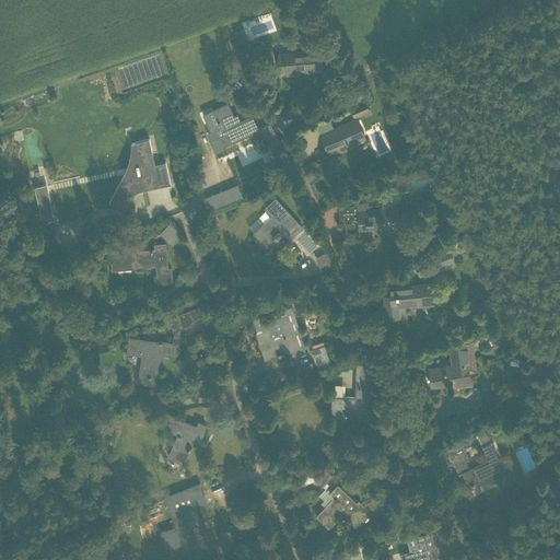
[(251,48),(248,42),(240,45),(242,51),(251,48)]
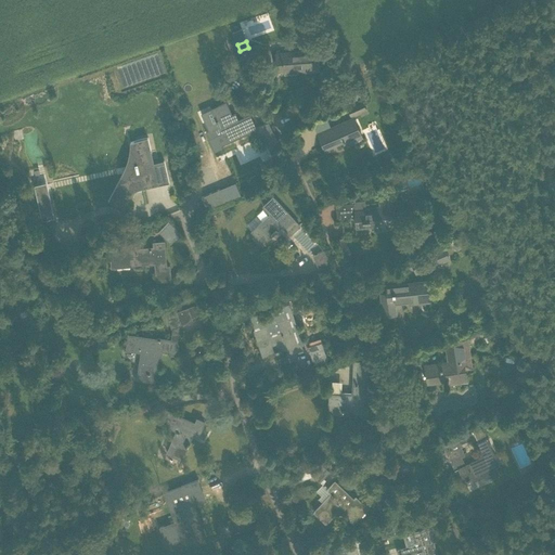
[(276,53),(276,60),(278,71),(304,68),(304,71),(319,69),(318,50),(276,53)]
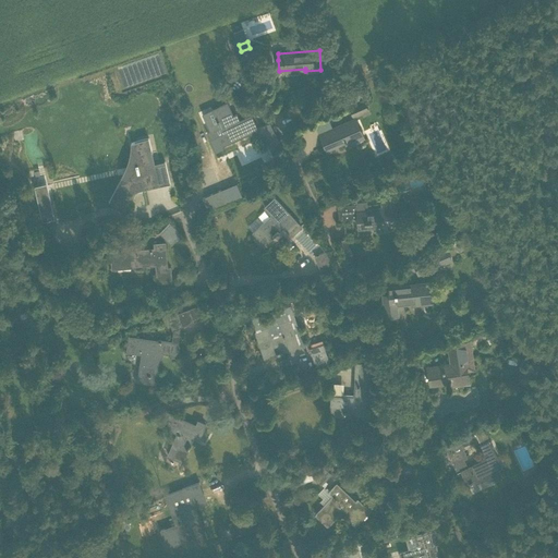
[(243,83),(249,77),(242,69),(235,74),(243,83)]
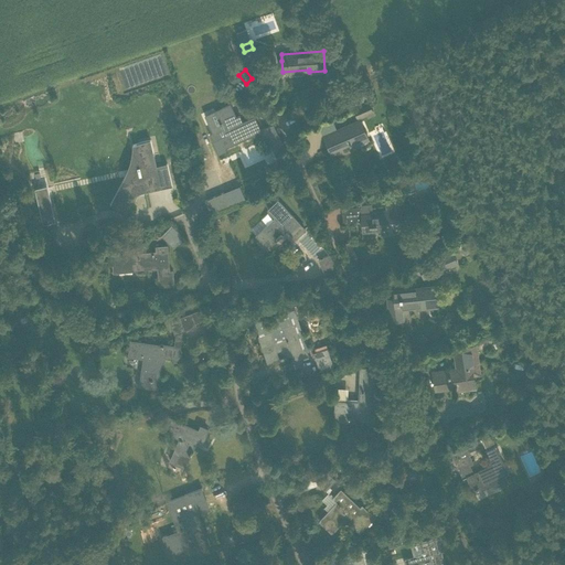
[(368,99),(362,86),(344,94),(350,107),(368,99)]
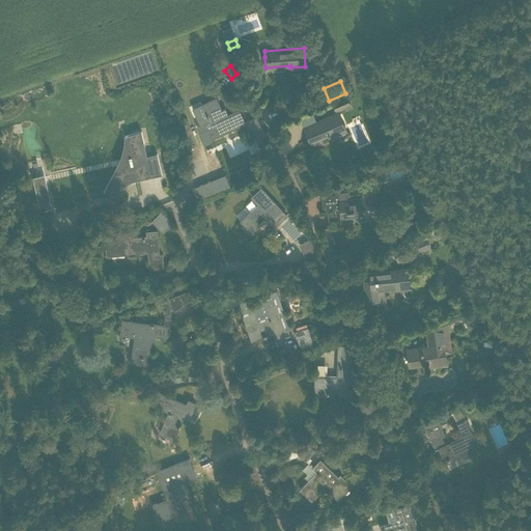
[(331,102),(336,112),(344,108),(345,111),(352,108),(346,95),(331,102)]
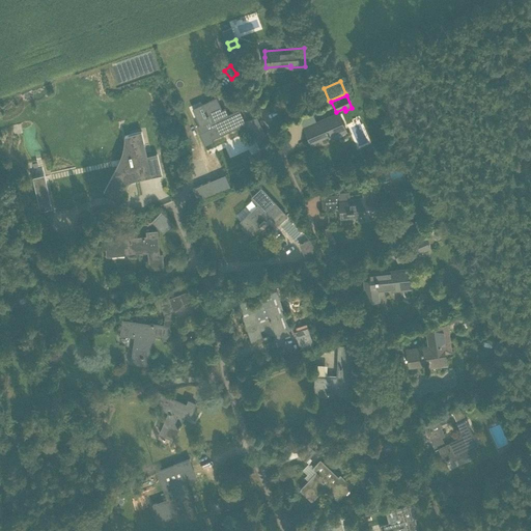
[(200,133),(205,144),(213,141),(212,138),(239,127),(240,129),(246,126),(240,110),(228,115),(225,108),(222,110),(216,98),(202,105),(207,115),(206,116),(210,121),(211,120),(213,127),(200,133)]
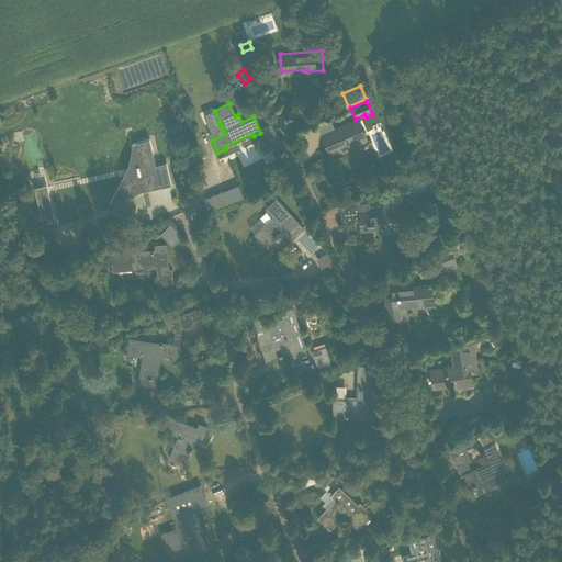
[(367,141),(358,120),(335,130),(323,135),(329,150),(339,146),(355,139),(357,144),(359,144),(359,145),(359,147),(360,149),(361,149),(369,147),(369,144),(368,143),(367,142),(366,141),(367,141)]
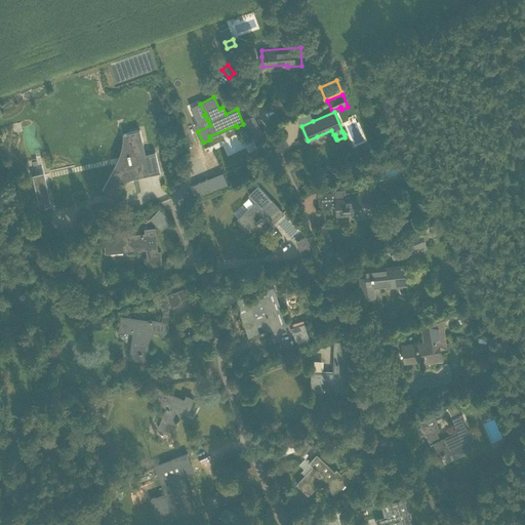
[(245,119),(253,136),(263,132),(254,115),(245,119)]
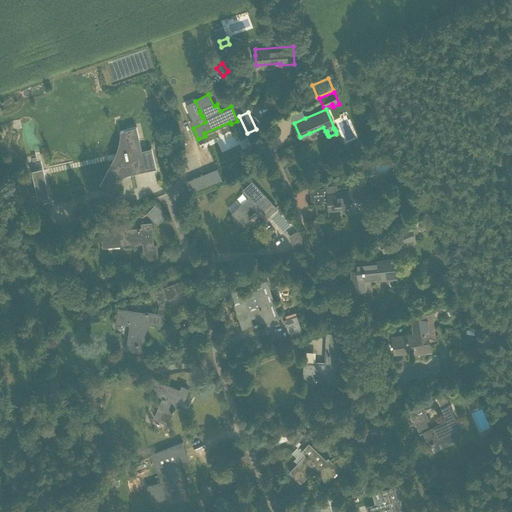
[(100,184),(100,185),(114,192),(115,192),(122,179),(121,178),(124,173),(131,171),(131,173),(134,173),(134,172),(146,170),(142,150),(137,128),(137,127),(120,130),(123,142),(124,141),(126,151),(125,151),(126,158),(114,160),(101,185),(100,184)]
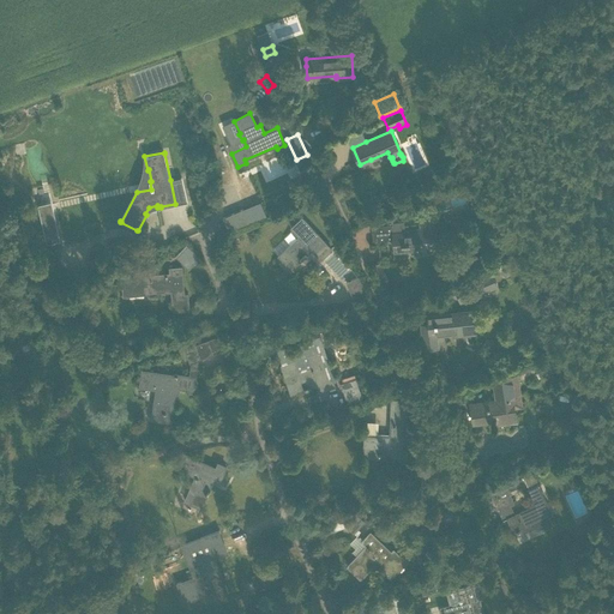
[(223,217),(229,232),(248,223),(242,209),(223,217)]
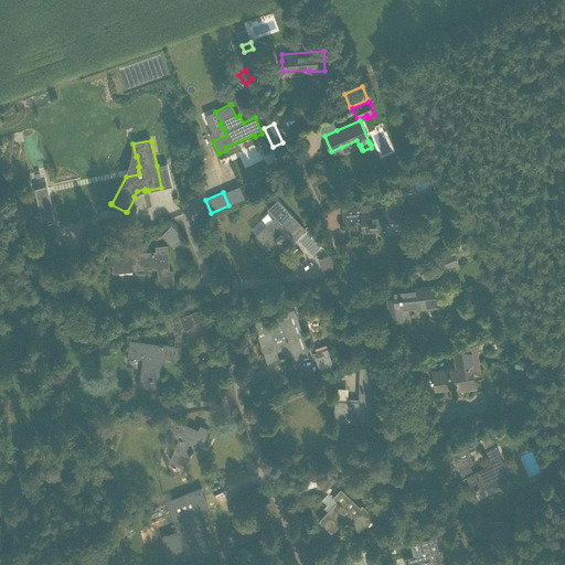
[(38,198),(36,198),(43,224),(55,222),(52,205),(51,203),(40,196),(38,198)]
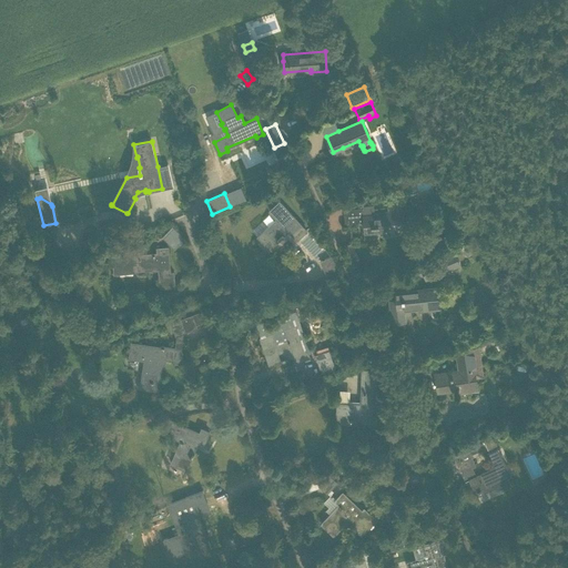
[(257,236),(270,249),(279,240),(280,240),(284,235),(283,234),(287,230),(296,240),(306,231),(280,202),(270,211),(277,219),(257,236)]
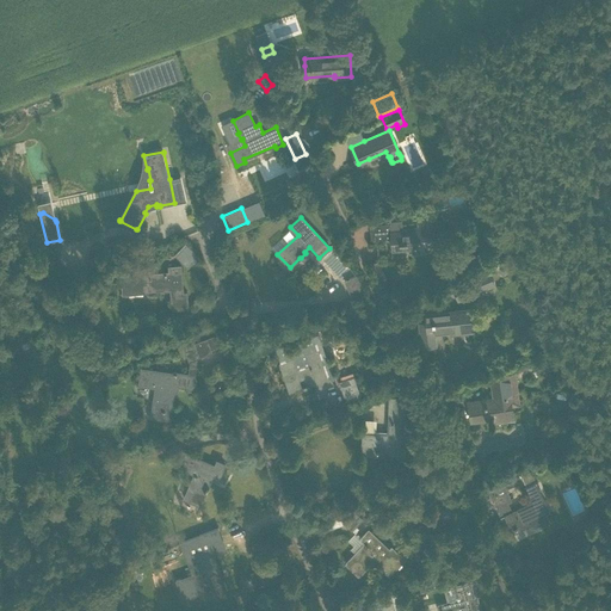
[(417,221),(417,228),(402,229),(402,221),(389,221),(390,224),(370,226),(371,241),(392,240),(393,250),(423,246),(424,252),(434,251),(432,227),(432,220),(417,221)]
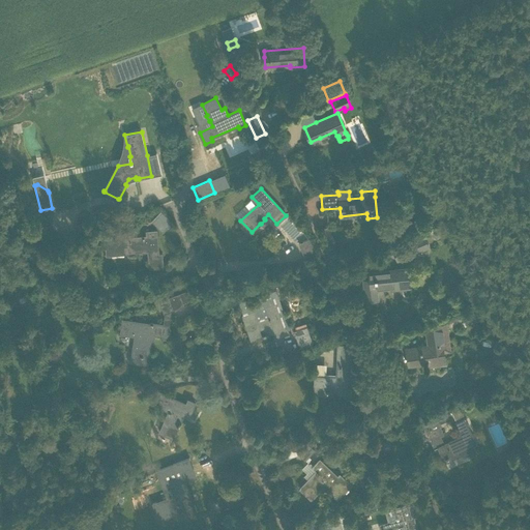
[(92,213),(97,225),(105,221),(97,210),(92,213)]
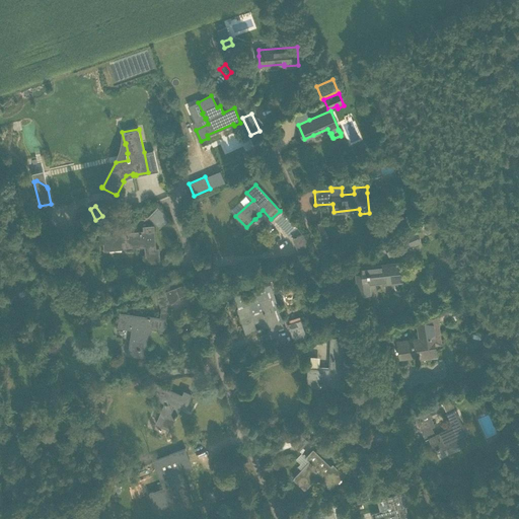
[(149,216),(159,227),(168,218),(158,207),(149,216)]
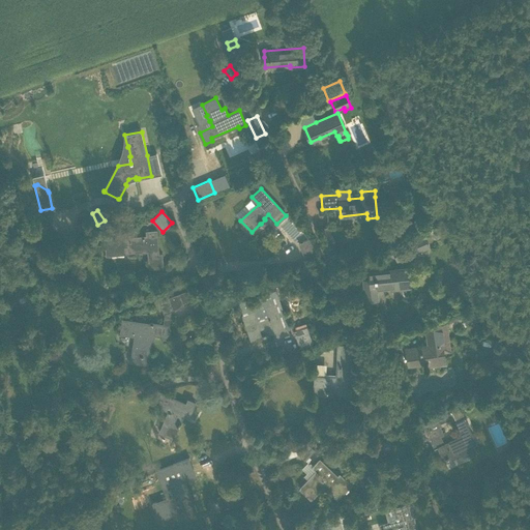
[(405,228),(408,235),(423,229),(419,222),(405,228)]
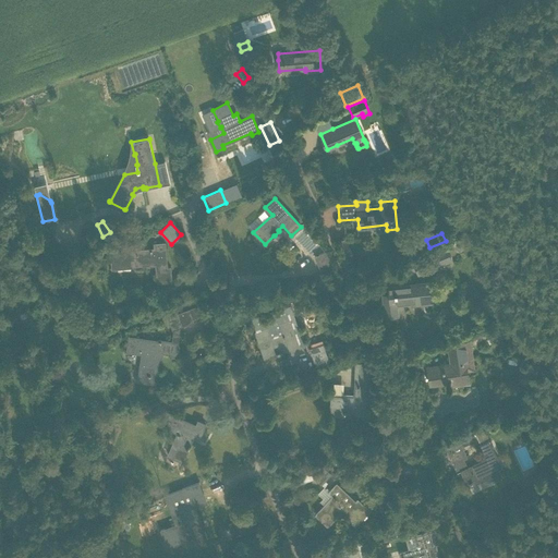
[(311,252),(317,244),(306,235),(300,242),(311,252)]
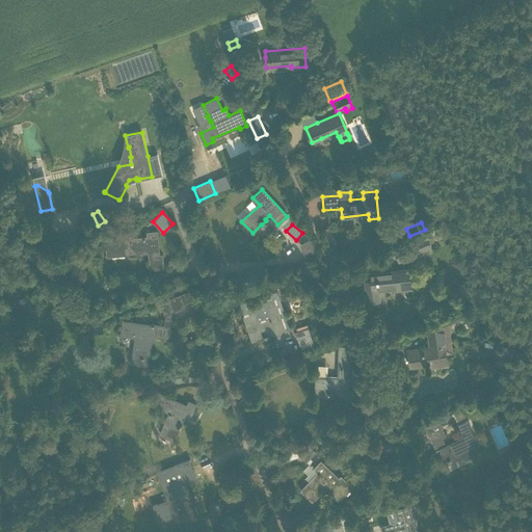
[(148,237),(123,239),(105,240),(106,257),(149,254),(150,269),(163,268),(162,255),(159,256),(157,232),(148,232),(148,237)]
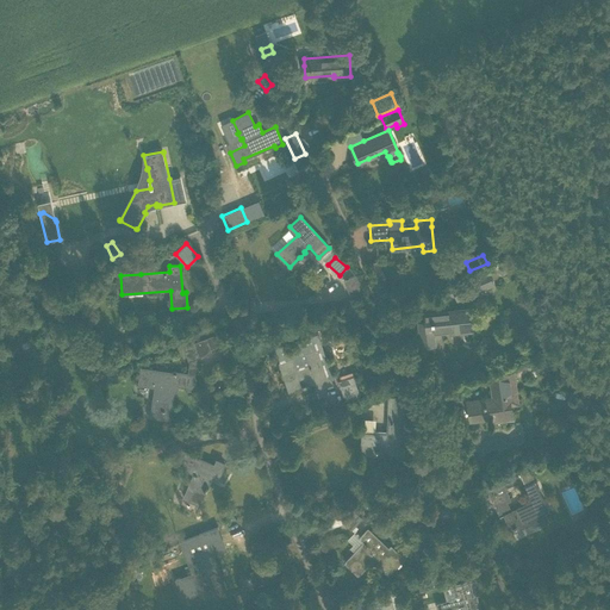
[(450,287),(458,302),(493,286),(487,272),(450,287)]
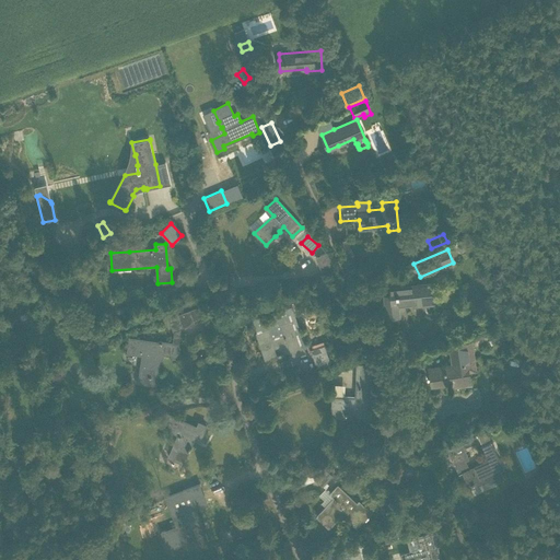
[(321,268),(325,267),(326,270),(335,267),(328,252),(315,257),(321,268)]
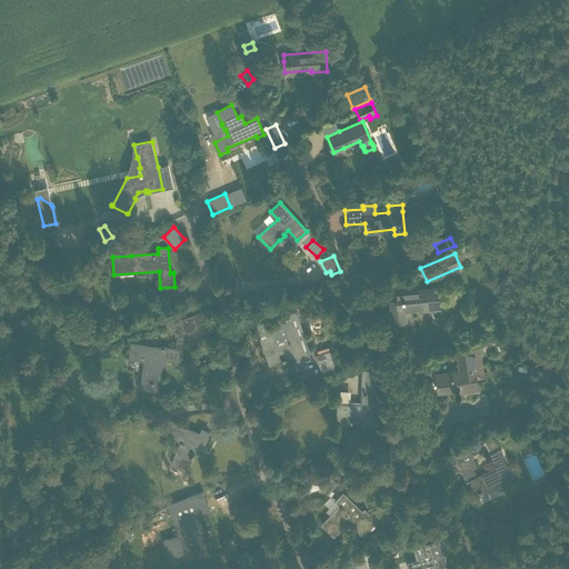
[(397,292),(398,301),(390,301),(392,323),(406,322),(405,310),(425,308),(425,311),(440,309),(438,288),(397,292)]
